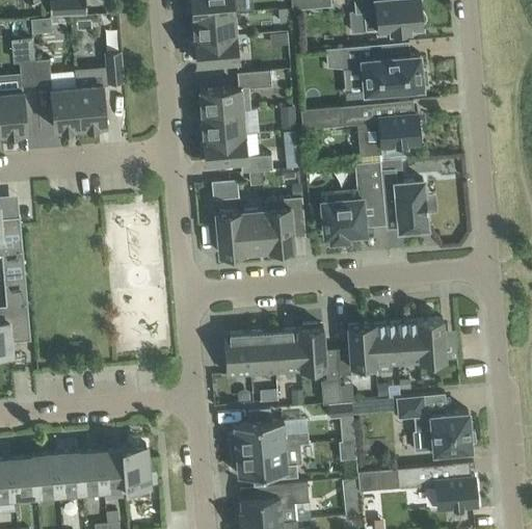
[(51,0),(52,18),(86,16),(84,0),(51,0)]
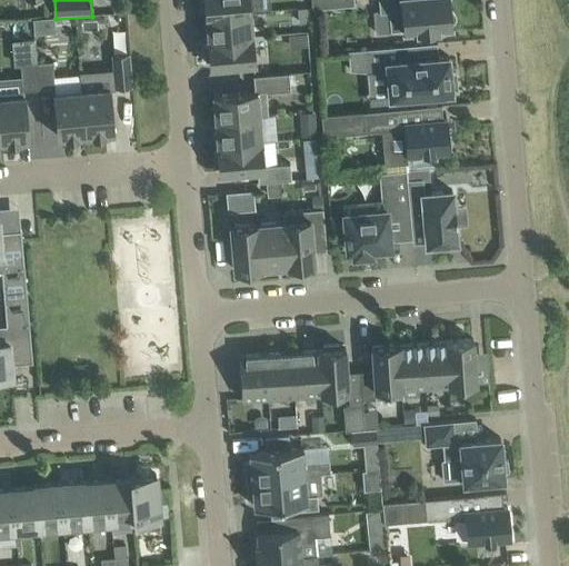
[(251,15),(249,0),(200,0),(201,13),(206,12),(206,19),(207,19),(251,15)]
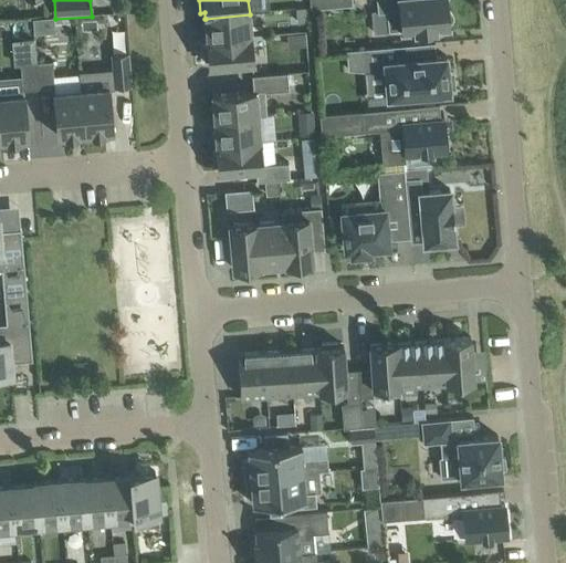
[(352,0),(310,0),(311,10),(353,7),(352,0)]
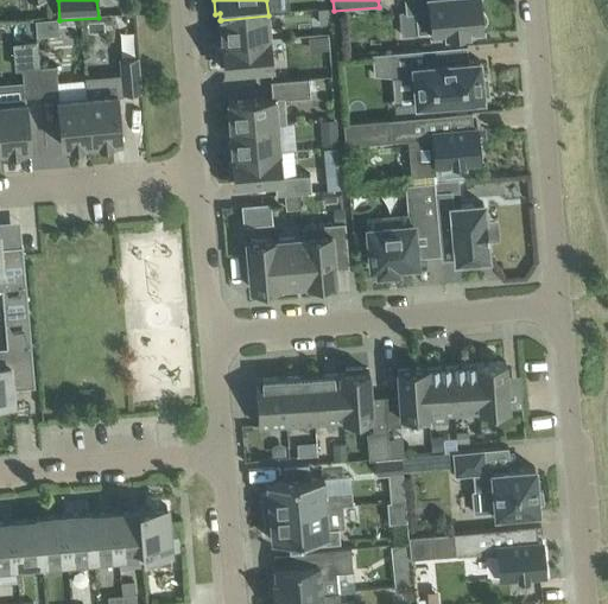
[(480,0),(405,0),(407,14),(401,16),(404,36),(430,33),(430,36),(445,33),(447,37),(468,35),(468,32),(483,30),(480,0)]
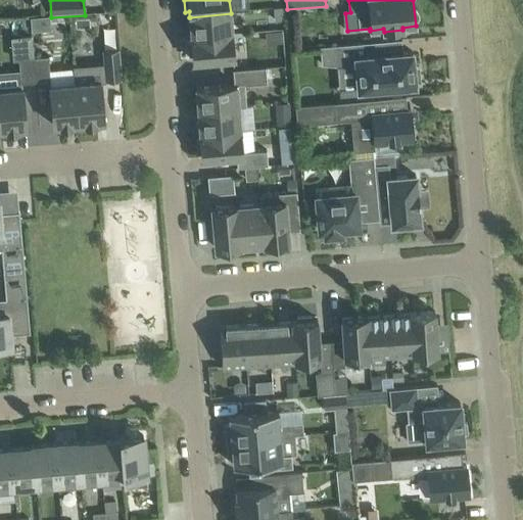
[(275,24),(287,22),(286,9),(275,10),(275,24)]
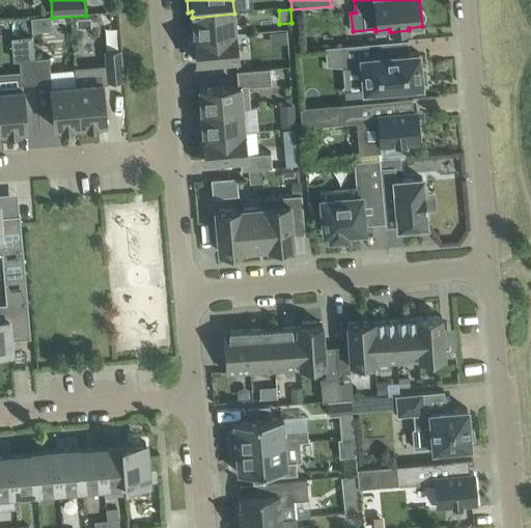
[(194,44),(238,39),(234,14),(193,18),(195,37),(194,38),(194,44)]
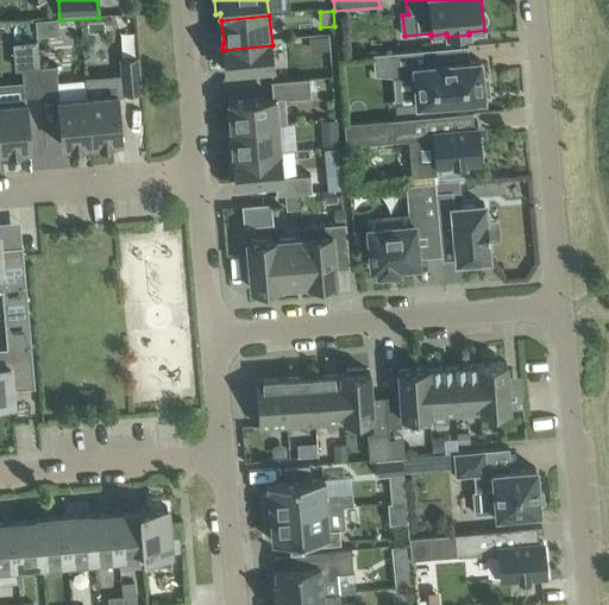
[(57,20),(36,19),(36,36),(57,36),(57,20)]
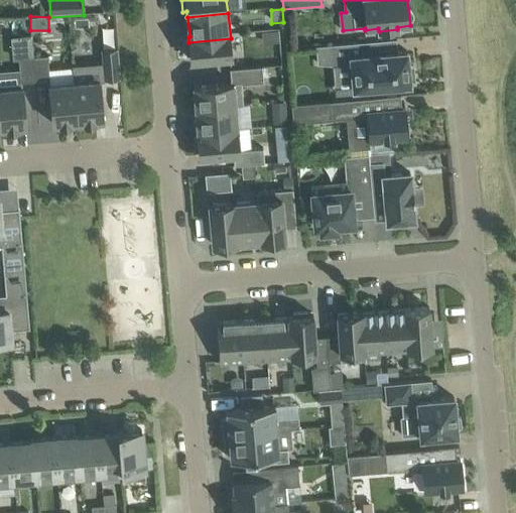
[(277,32),(263,33),(264,45),(278,44),(277,32)]
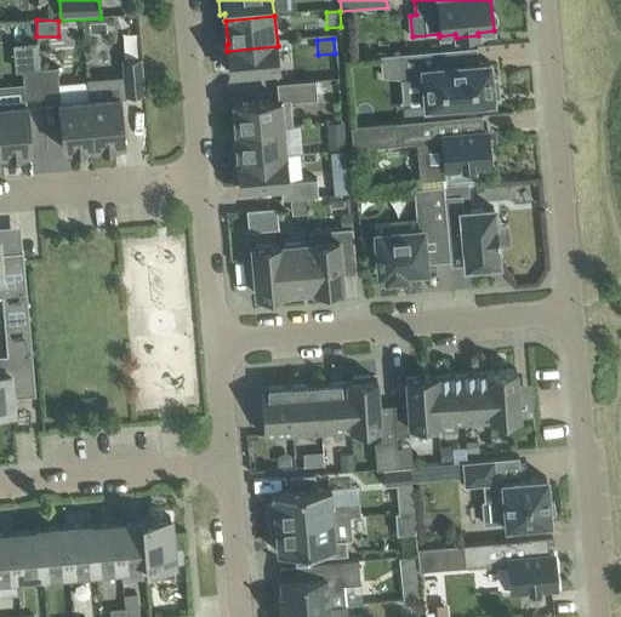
[(16,72),(40,68),(36,43),(12,45),(16,72)]
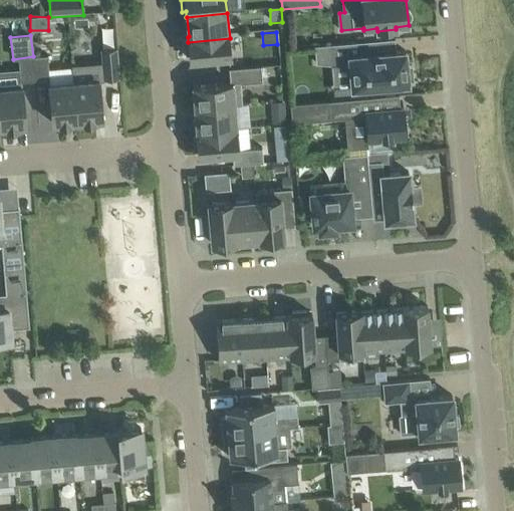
[(232,58),(230,38),(188,42),(185,42),(186,57),(190,56),(190,62),(232,58)]
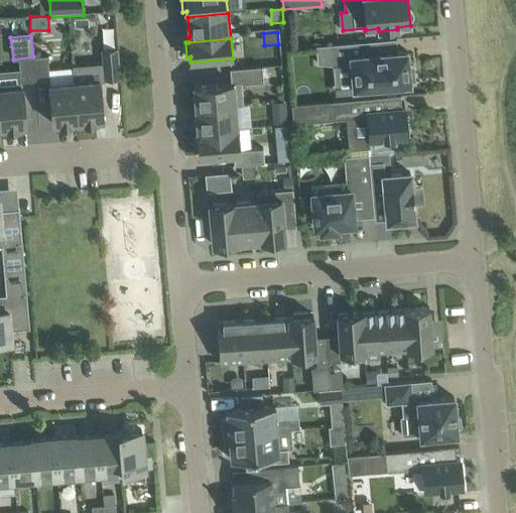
[(372,94),(371,89),(409,85),(409,83),(414,83),(413,68),(407,69),(406,53),(372,56),(371,42),(315,47),(316,66),(351,69),(353,90),(354,90),(354,96),(372,94)]
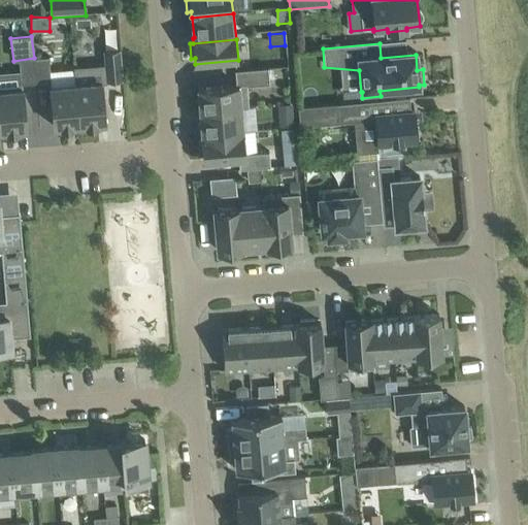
[(104,54),(106,83),(123,80),(121,53),(104,54)]
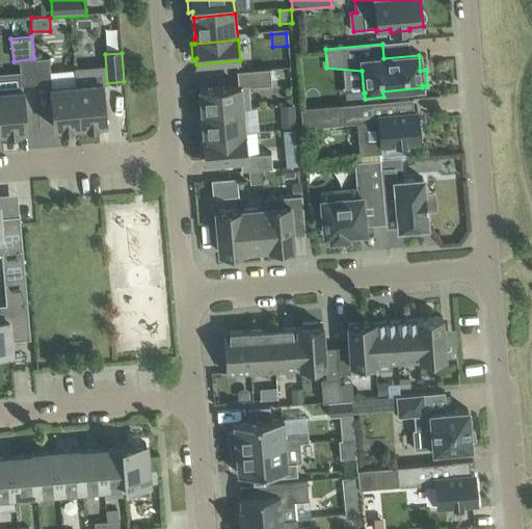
[(36,85),(51,84),(49,59),(34,60),(36,85)]
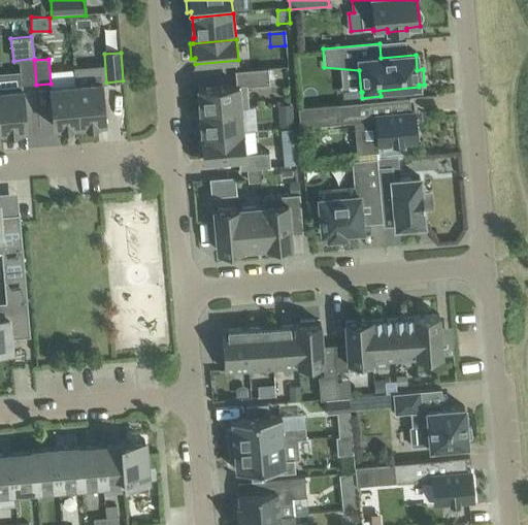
[(21,86),(36,85),(34,60),(19,62),(21,86)]
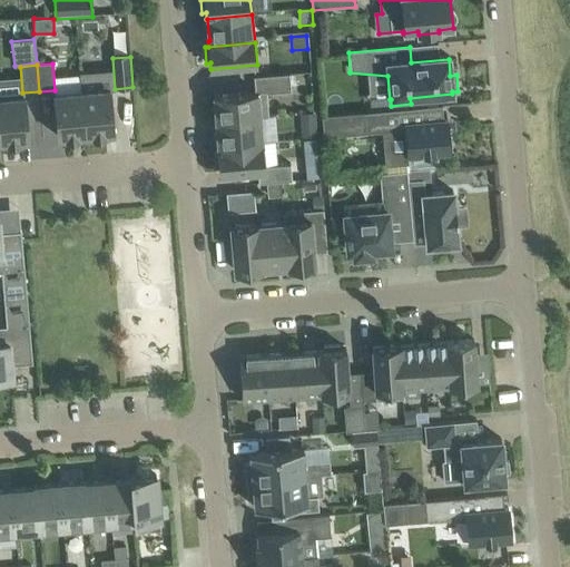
[(266,95),(291,93),(290,76),(254,79),(256,95),(266,94),(266,95)]
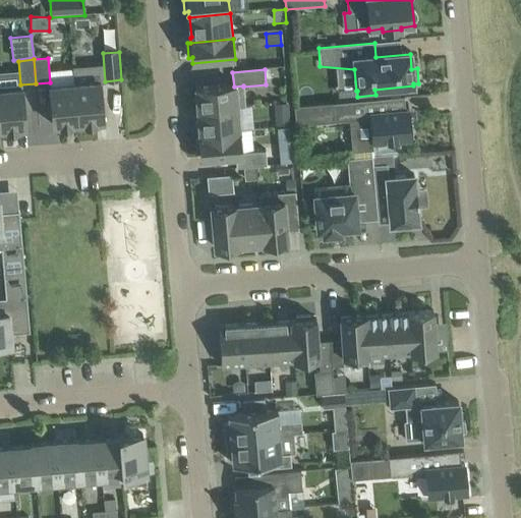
[(98,128),(97,123),(104,123),(101,82),(75,84),(78,125),(84,124),(84,129),(98,128)]
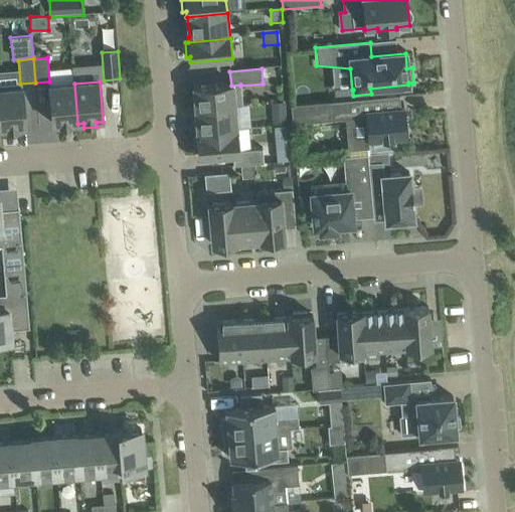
[(72,129),(71,124),(77,124),(74,83),(49,86),(52,126),(59,125),(59,130),(72,129)]
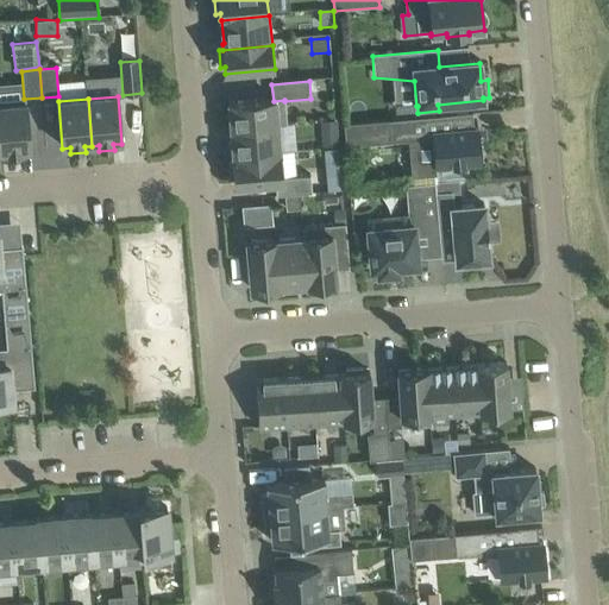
[(231,130),(280,126),(287,125),(284,101),(284,100),(274,101),(228,105),(231,130)]
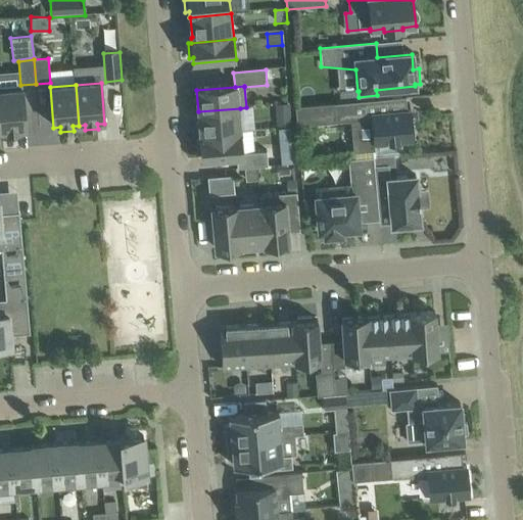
[(19,135),(19,131),(26,130),(22,89),(0,91),(0,128),(0,133),(6,132),(7,136),(19,135)]
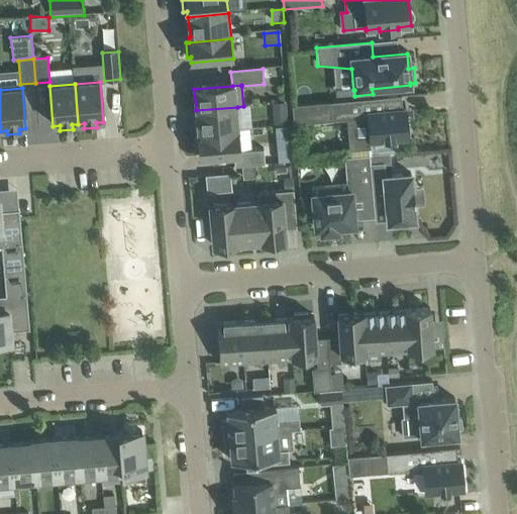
[(330,103),(292,107),(294,125),(331,122),(346,120),(349,159),(370,157),(370,156),(371,156),(370,142),(378,141),(395,140),(408,139),(407,119),(406,110),(402,111),(386,112),(385,100),(401,98),(409,98),(409,96),(385,98),(385,99),(330,103)]
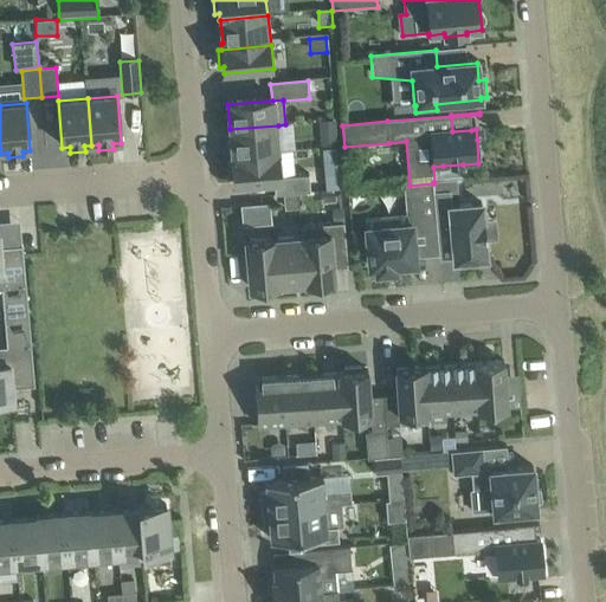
[(232,156),(279,151),(278,125),(230,129),(231,143),(229,143),(230,155),(232,155),(232,156)]
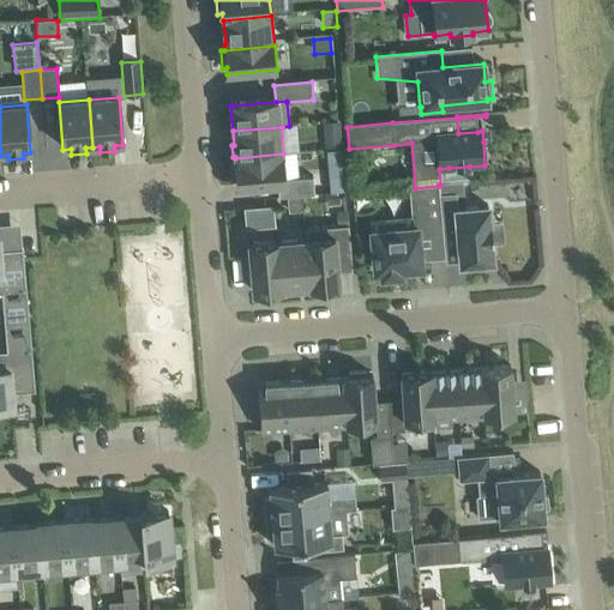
[(286,181),(283,153),(235,158),(234,159),(235,165),(233,165),(234,182),(236,182),(238,188),(277,185),(278,199),(314,195),(312,179),(286,181)]
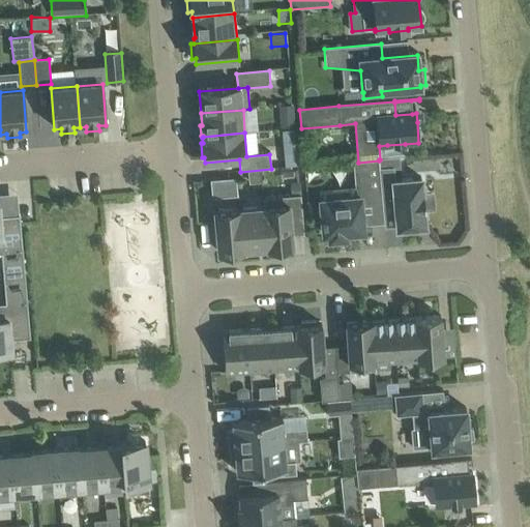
[(297,150),(284,151),(286,168),(298,167),(297,150)]
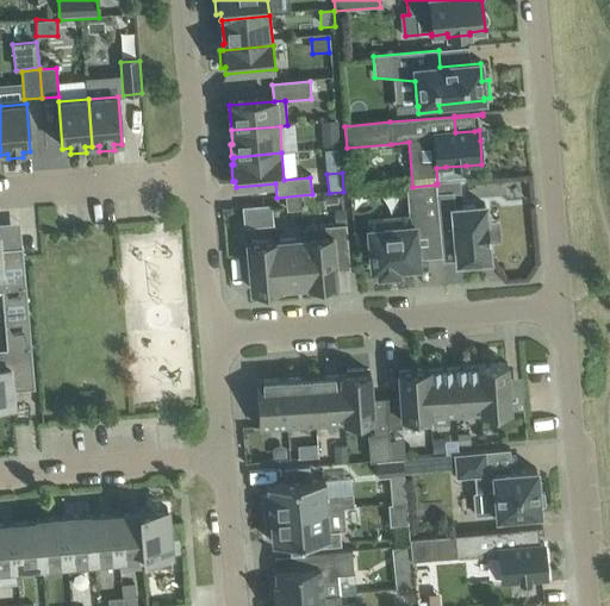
[(410,225),(368,227),(372,272),(378,270),(379,276),(398,275),(397,269),(411,268),(418,268),(417,261),(417,260),(415,235),(440,232),(437,197),(436,185),(412,187),(406,187),(410,225)]
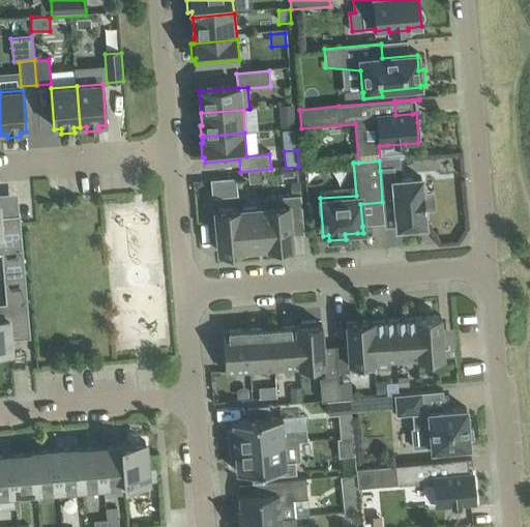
[(393,169),(380,171),(382,202),(394,201),(398,229),(405,229),(407,233),(416,232),(418,228),(425,227),(424,212),(425,212),(423,194),(422,194),(421,179),(394,182),(393,169)]
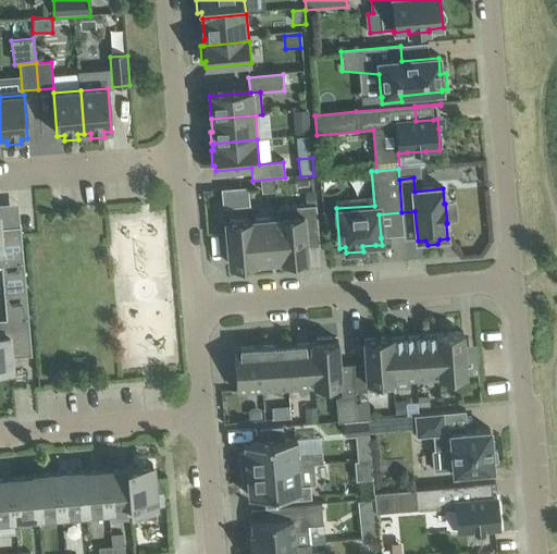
[(263,195),(275,194),(274,180),(262,181),(263,195)]
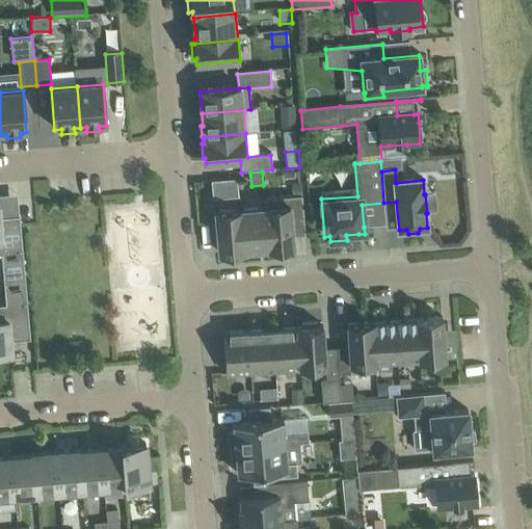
[(225,200),(239,199),(238,181),(223,182),(225,200)]
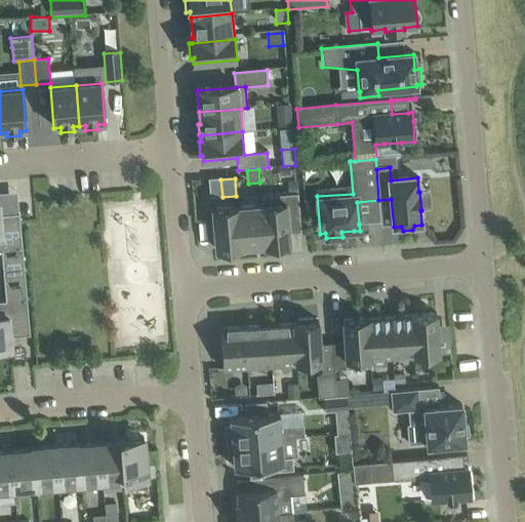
[(293,185),(286,185),(287,195),(294,194),(293,185)]
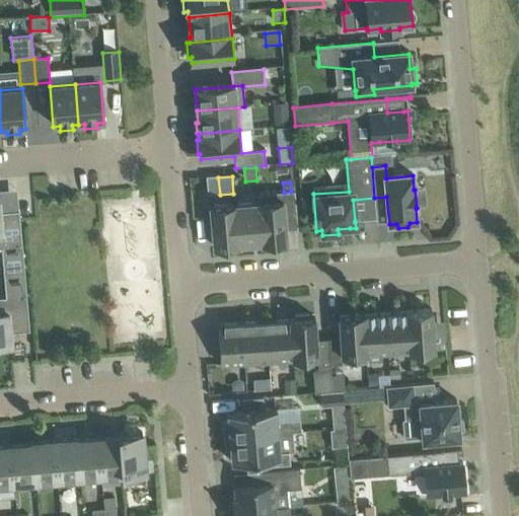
[(293,213),(291,193),(256,196),(257,203),(261,243),(261,244),(267,243),(267,247),(281,246),(281,242),(286,242),(283,213),(293,213)]
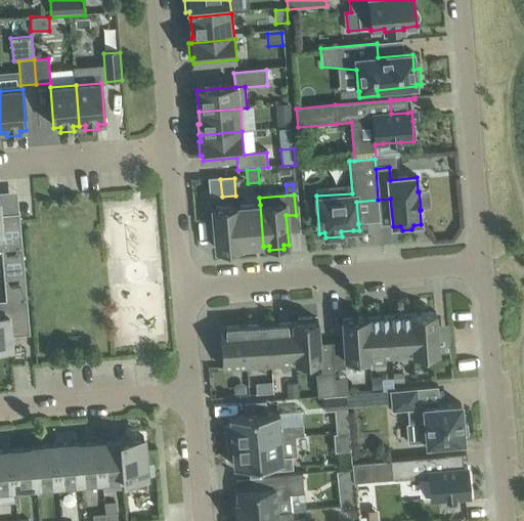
[(241,248),(263,246),(260,205),(237,206),(241,248)]
